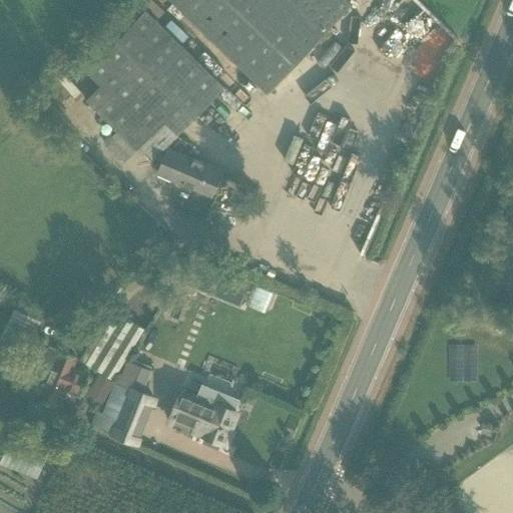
[(171,0),(252,77),(267,91),(350,5),(345,0),(171,0)]
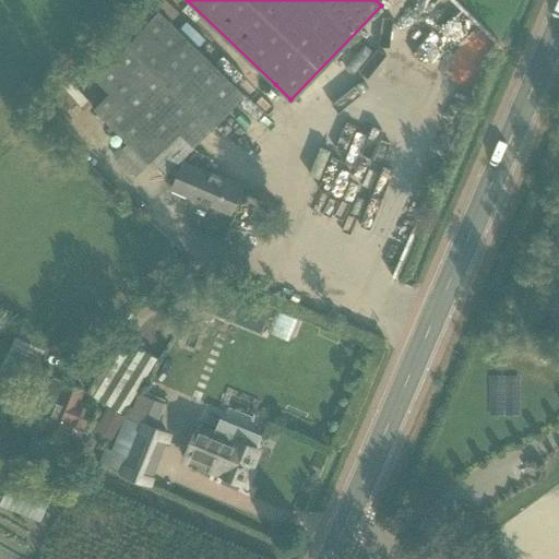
[(158,10),(94,76),(111,93),(95,109),(129,142),(114,157),(134,177),(151,159),(166,174),(193,145),(244,94),(228,79),(158,10)]
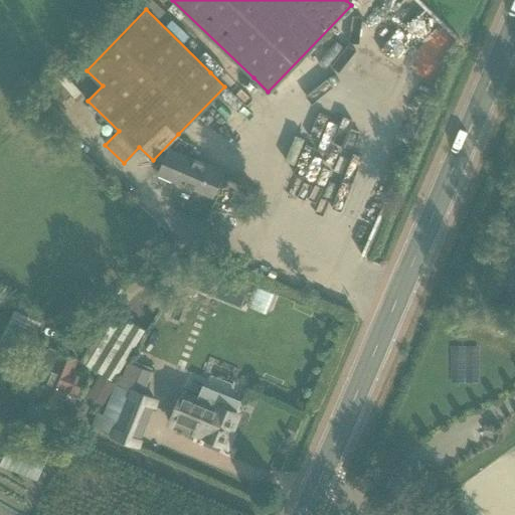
[(209,119),(225,133),(232,125),(216,112),(209,119)]
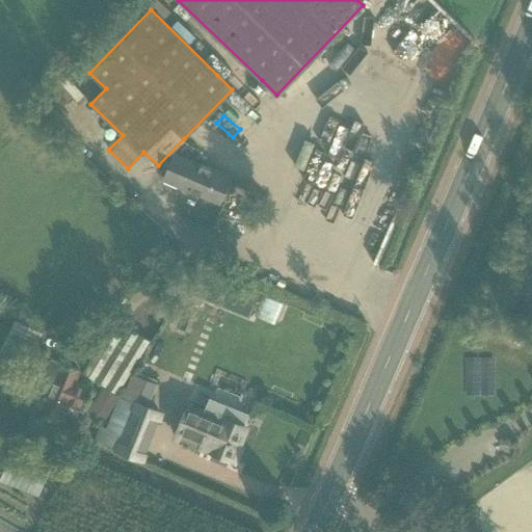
[(229,178),(174,154),(162,179),(218,203),(229,178)]
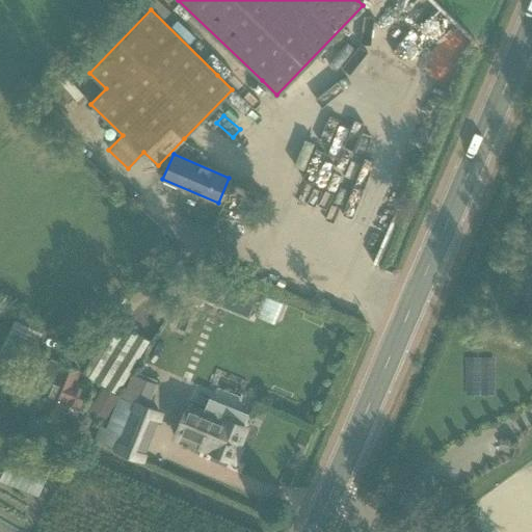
[(203,262),(195,278),(255,303),(262,287),(203,262)]
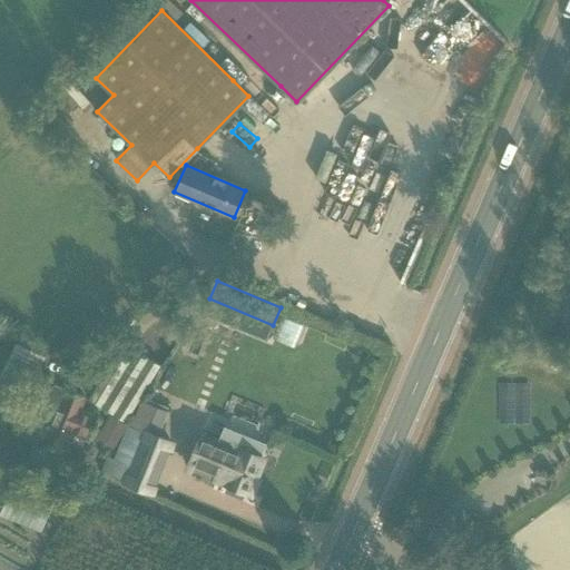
[(310,349),(315,326),(288,318),(283,341),(310,349)]
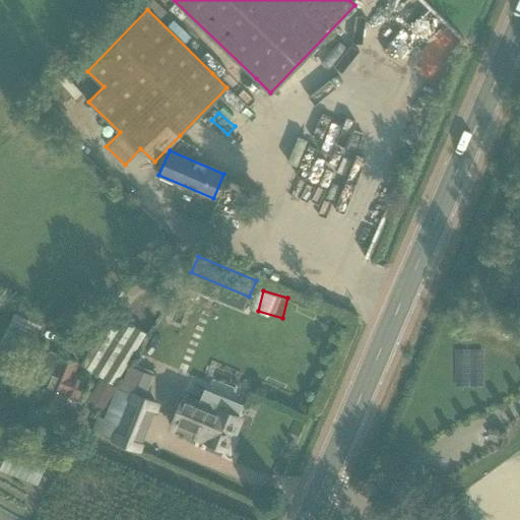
[(176,305),(170,316),(183,323),(189,312),(176,305)]
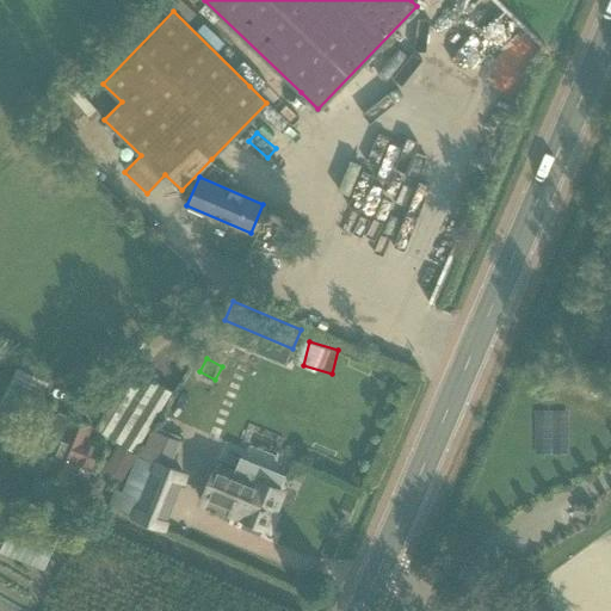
[(136,388),(124,381),(94,429),(134,454),(171,393),(144,376),(136,388)]
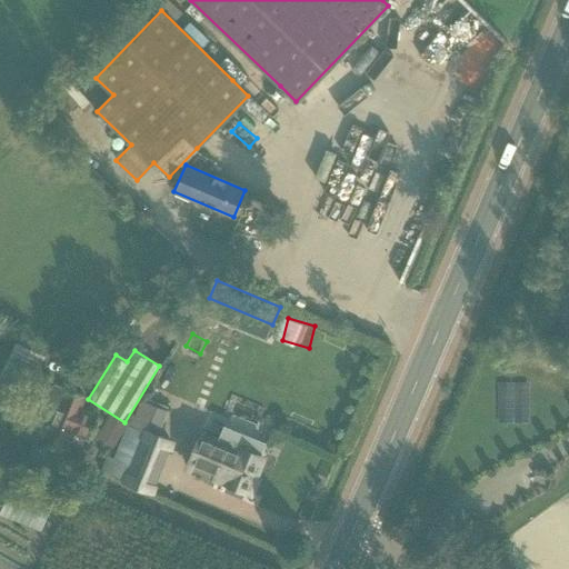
[(0,382),(0,403),(6,407),(13,388),(0,382)]
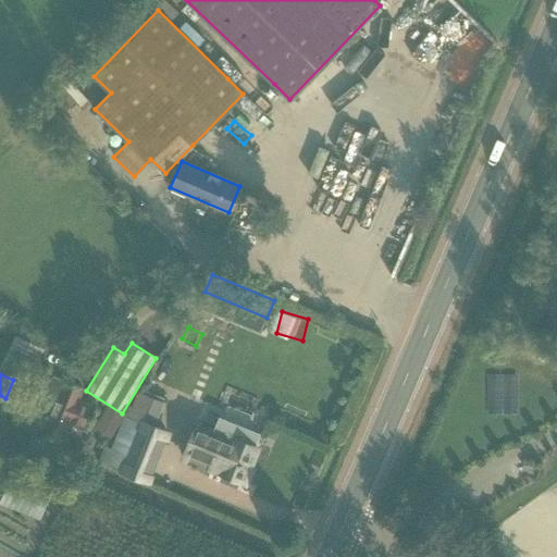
[(61,441),(67,423),(85,430),(96,406),(77,399),(82,388),(53,375),(45,396),(39,410),(50,415),(42,433),(61,441)]
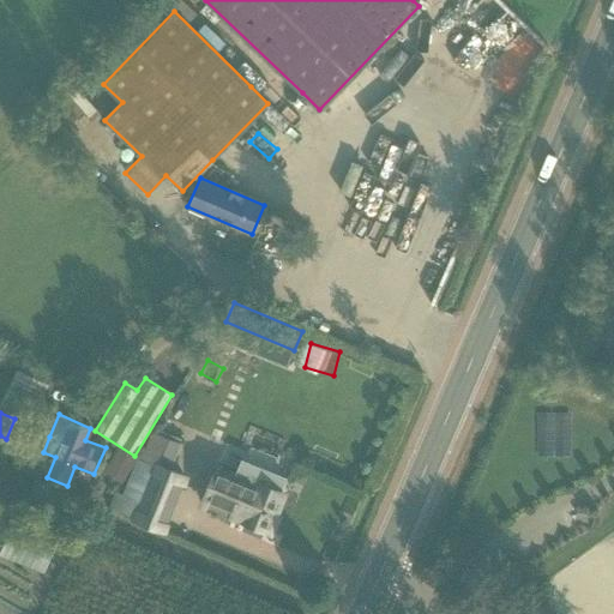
[(140,455),(128,486),(143,492),(138,505),(170,518),(187,476),(169,469),(181,443),(151,431),(140,455)]
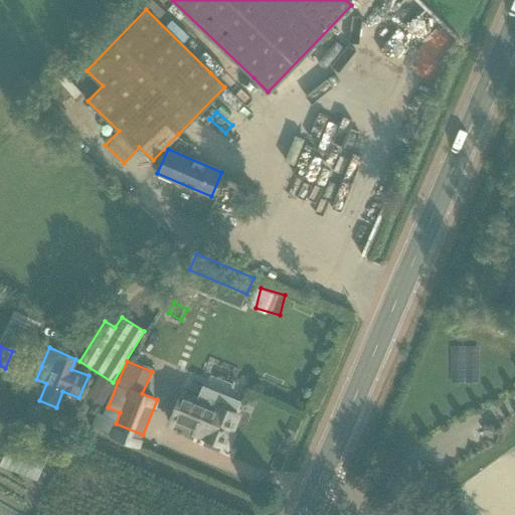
[(100,377),(93,389),(107,397),(114,385),(100,377)]
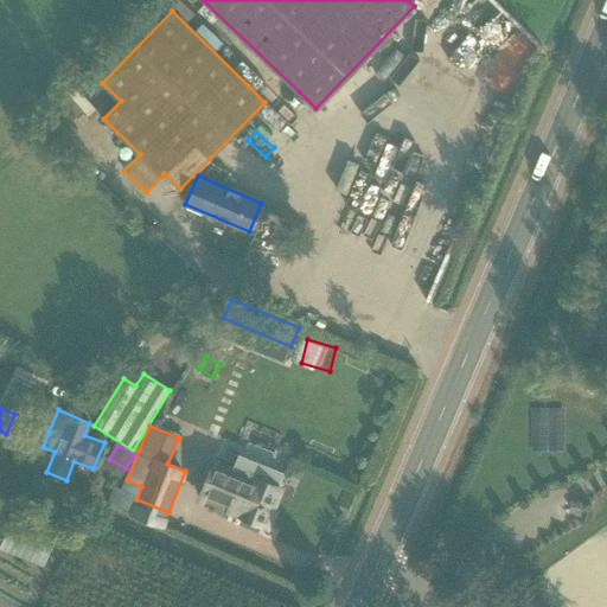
[(213,461),(198,497),(240,515),(237,521),(242,523),(257,529),(260,523),(267,525),(273,512),(266,509),(275,486),(274,485),(278,474),(238,458),(234,470),(213,461)]
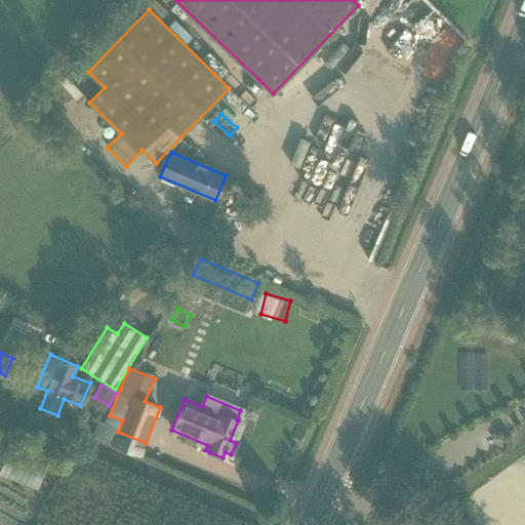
[(21,434),(46,445),(55,421),(30,411),(21,434)]
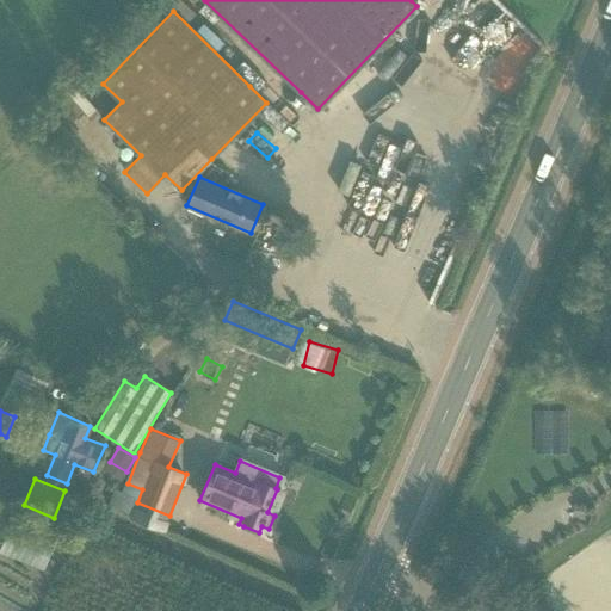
[(19,528),(6,556),(53,576),(66,547),(19,528)]
